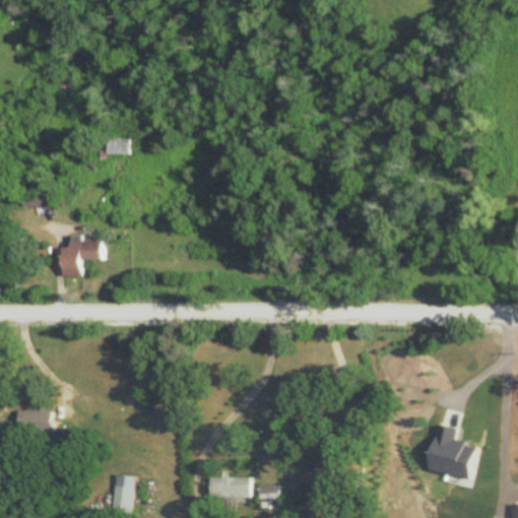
[(128,137),(105,137),(105,153),(128,153),(128,137)]
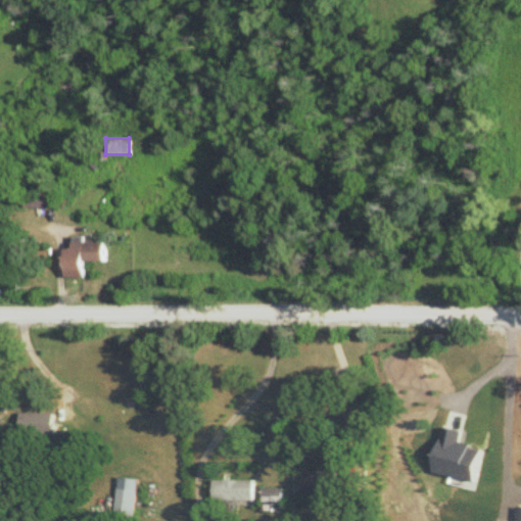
[(101,242),(67,241),(67,247),(59,247),(59,276),(80,276),(80,262),(100,262),(101,242)]
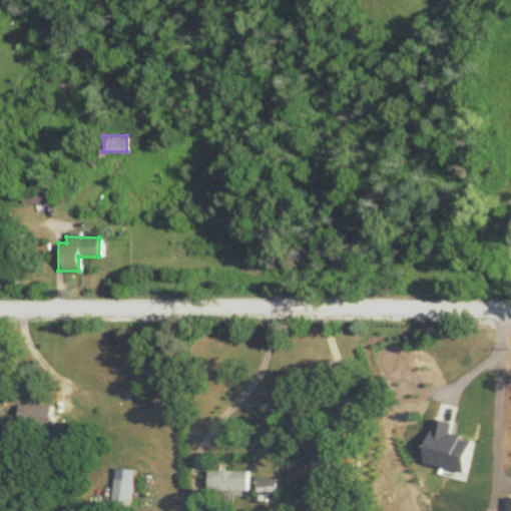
[(52,405),(18,405),(18,425),(52,425),(52,405)]
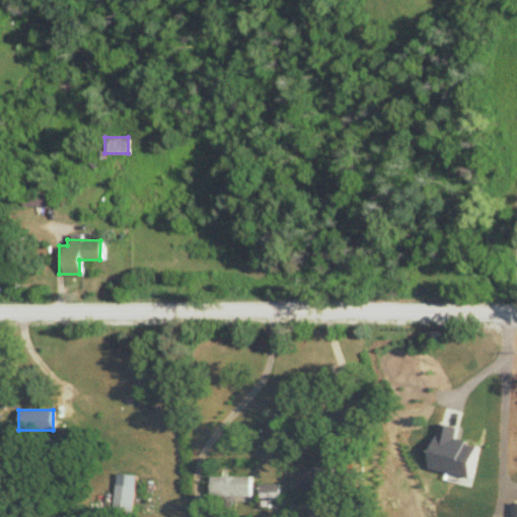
[(333,466),(304,466),(304,489),(333,489),(333,466)]
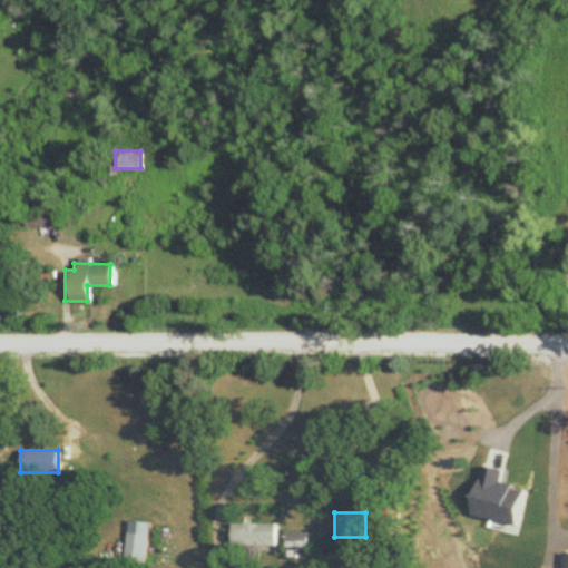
[(144,521),(127,520),(124,561),(145,562),(147,532),(143,532),(144,521)]
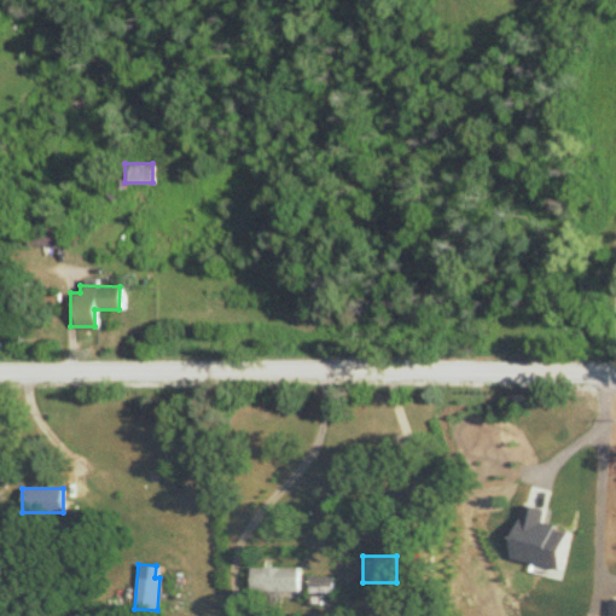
[(250,592),(300,592),(300,568),(250,568),(250,592)]
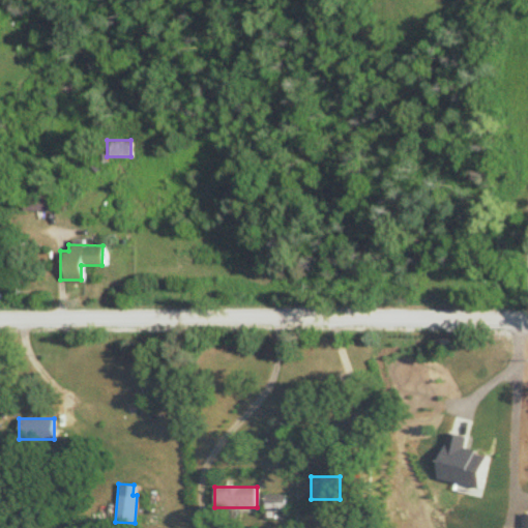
[(287,516),(287,493),(266,493),(266,516),(287,516)]
